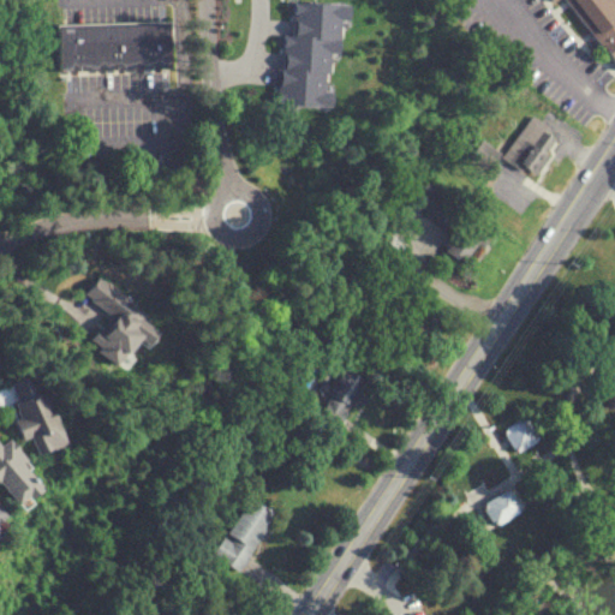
[(338,0),(345,1),(345,16),(336,16),(335,48),(328,48),(327,67),(327,71),(326,102),(274,100),(275,66),(280,66),(281,33),(290,33),(290,0),(338,0)]
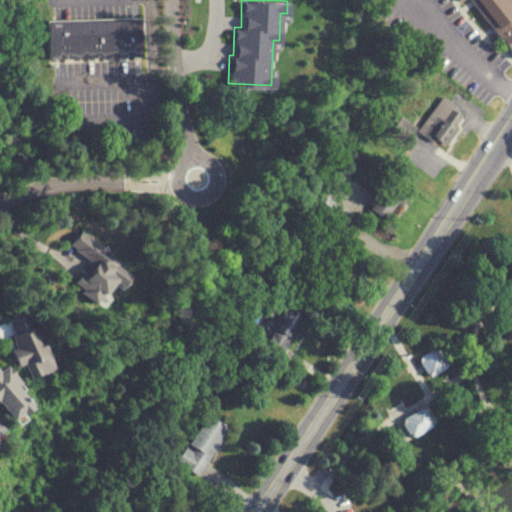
[(506,0),(511,8),(511,48),(507,41),(497,27),(478,0),(506,0)]
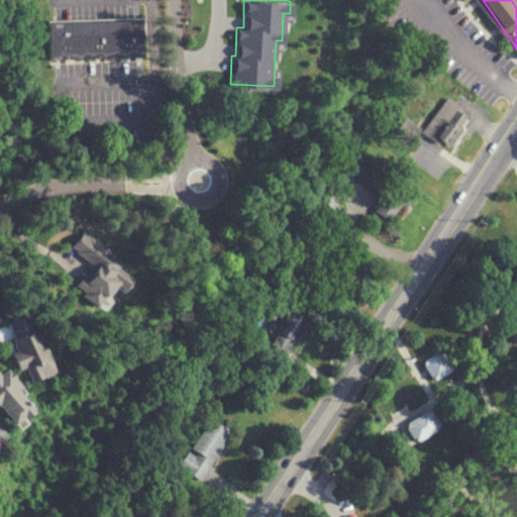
[(46,20),(141,17),(142,31),(139,32),(140,57),(47,60),(46,20)]
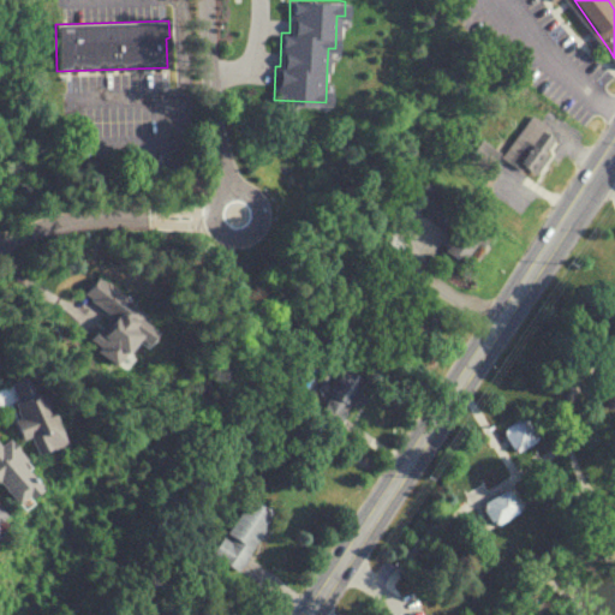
[(539,177),(565,137),(532,117),(508,156),(539,177)]
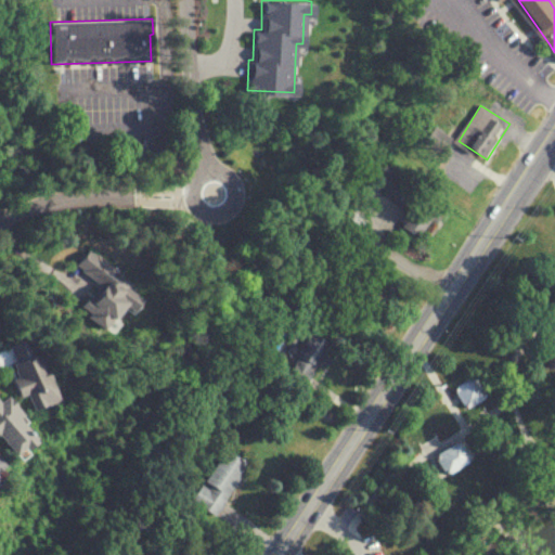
[(375,183),(414,213),(404,226),(423,240),(444,210),(387,167),(375,183)]
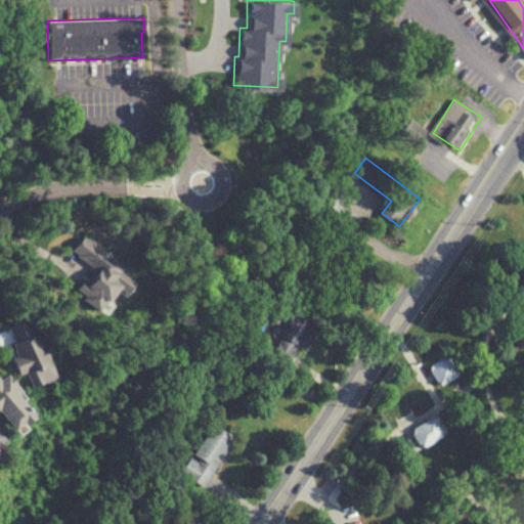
[(126,267),(86,235),(73,252),(94,269),(76,292),(104,313),(123,290),(129,295),(138,285),(123,272),(126,267)]
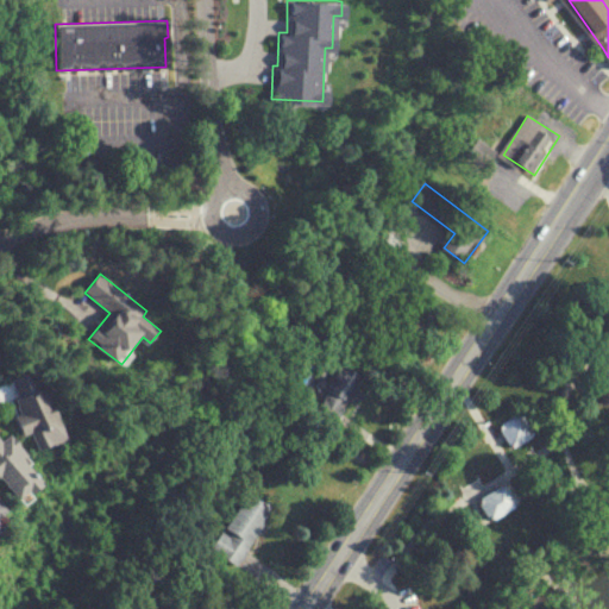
[(319,414),(340,425),(363,378),(343,368),(319,414)]
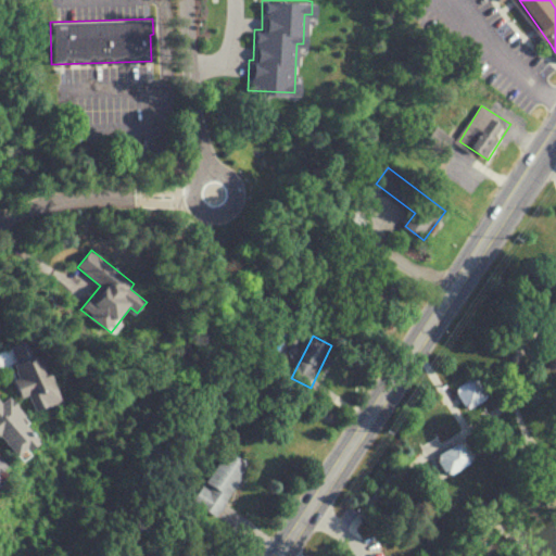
[(39,338),(10,349),(36,415),(65,404),(39,338)]
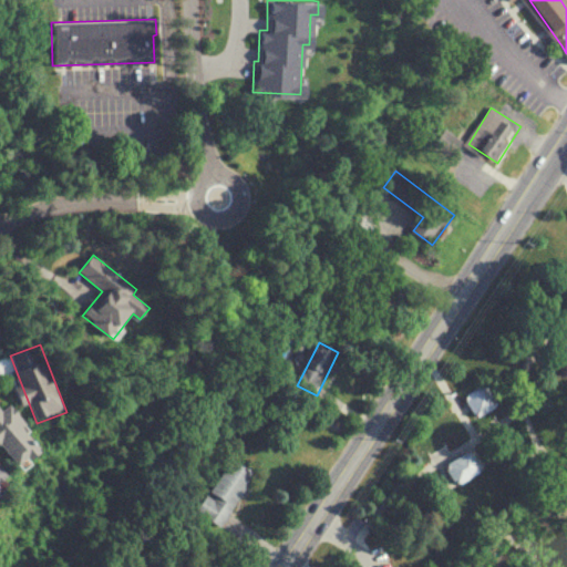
[(466,398),(473,408),(478,418),(498,405),(486,385),(466,398)]
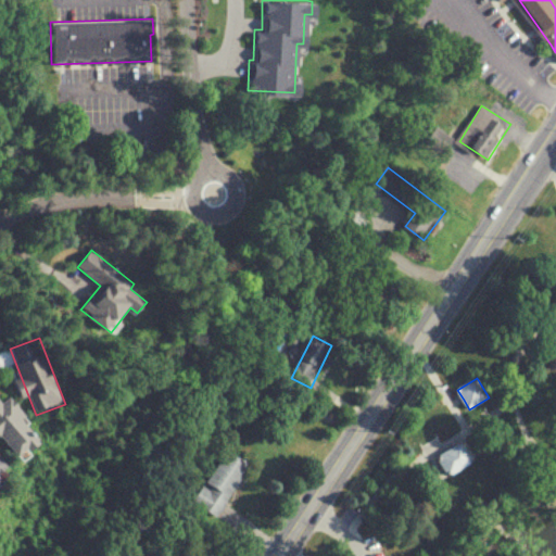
[(0,388),(0,431),(23,460),(46,442),(1,388),(0,388)]
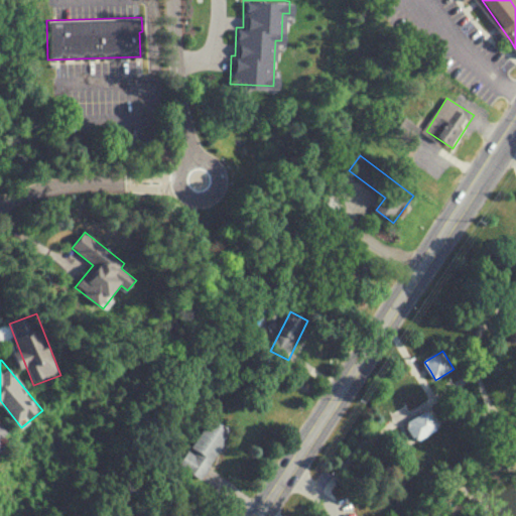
[(407,425),(419,443),(442,428),(431,410),(407,425)]
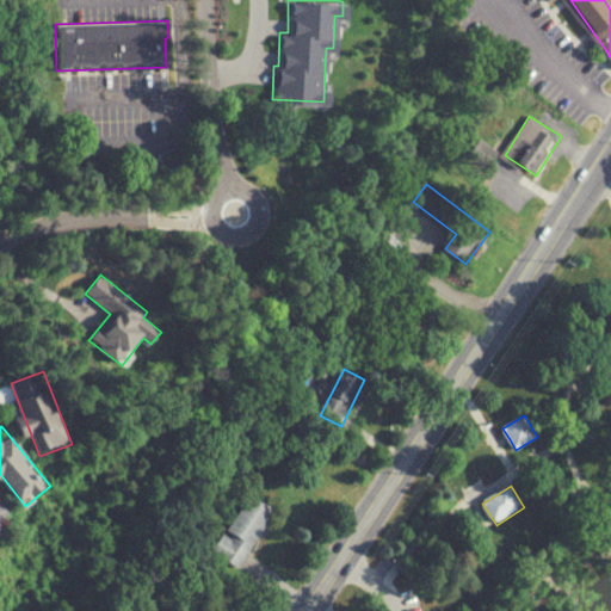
[(273,508),(247,494),(215,555),(241,569),(273,508)]
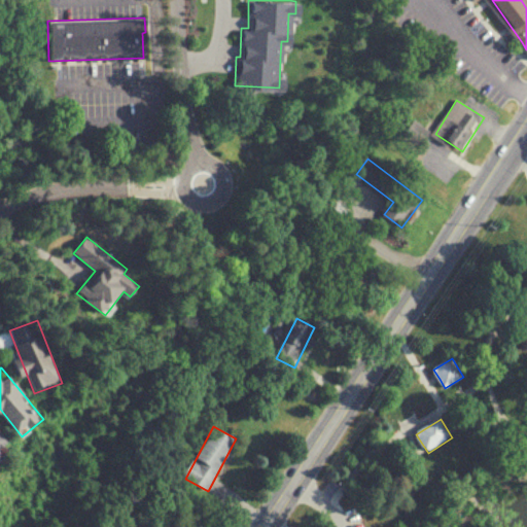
[(11,445),(0,430),(0,465),(9,459),(3,452),(11,445)]
